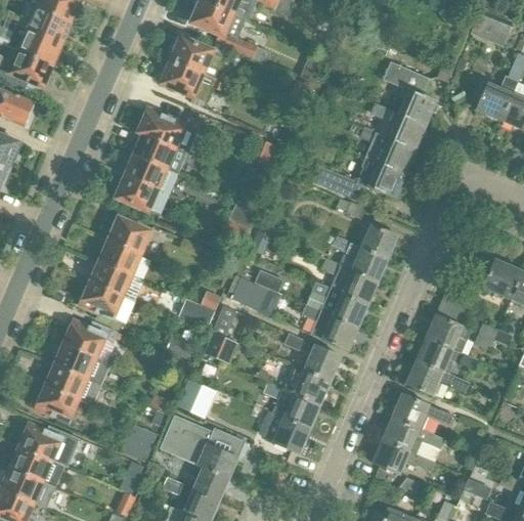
[(23,0),(26,1),(38,6),(72,20),(80,0),(23,0)]
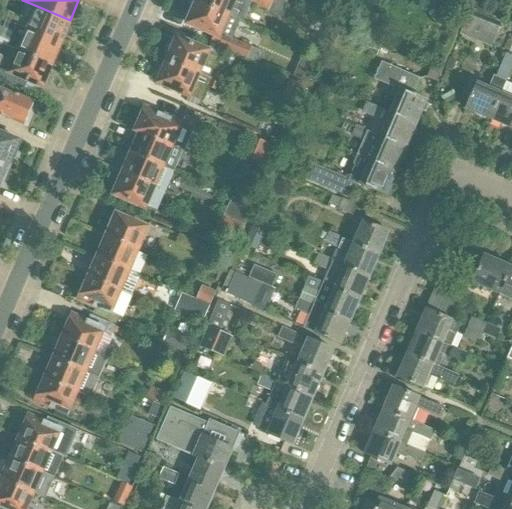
[(197,0),(188,22),(223,37),(223,36),(230,39),(227,48),(256,60),(261,49),(231,37),(239,18),(197,0)]
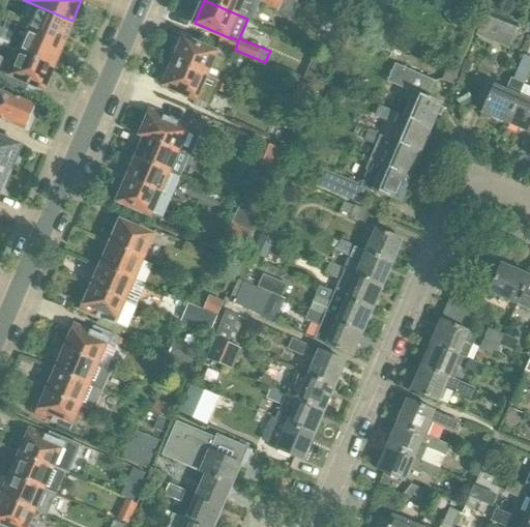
[(204,0),(247,19),(251,21),(259,1),(257,0),(204,0)]
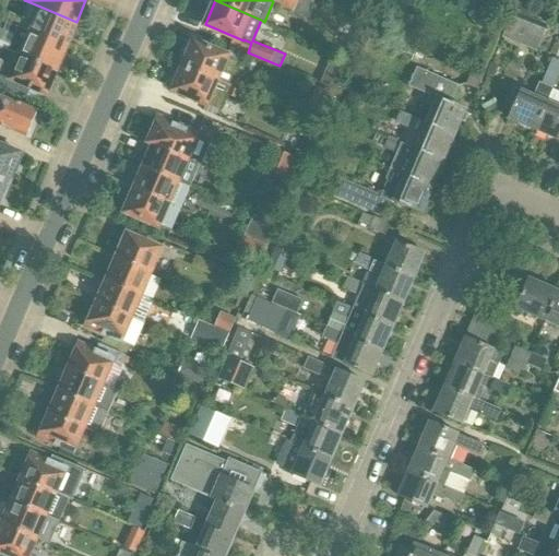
[(271,0),(273,1),(309,16),(314,4),(311,2),(305,0),(271,0)]
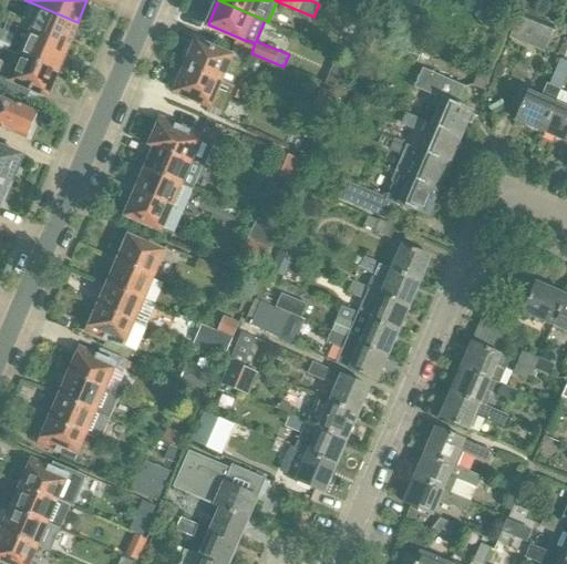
[(10,10),(7,20),(66,45),(78,22),(41,7),(28,1),(21,16),(10,10)]
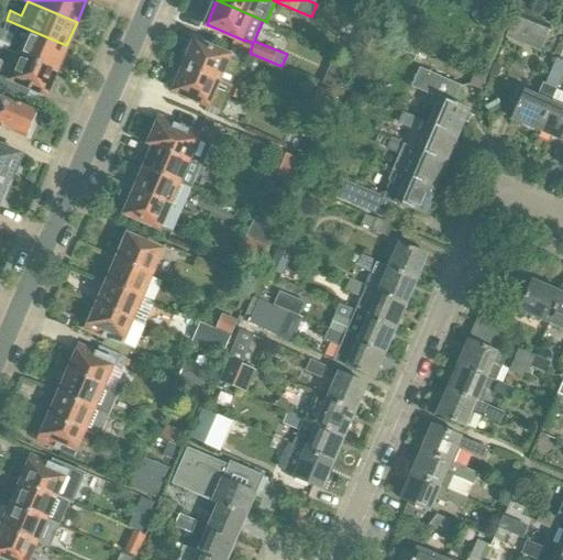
[(553,21),(515,8),(505,35),(543,50),(553,21)]
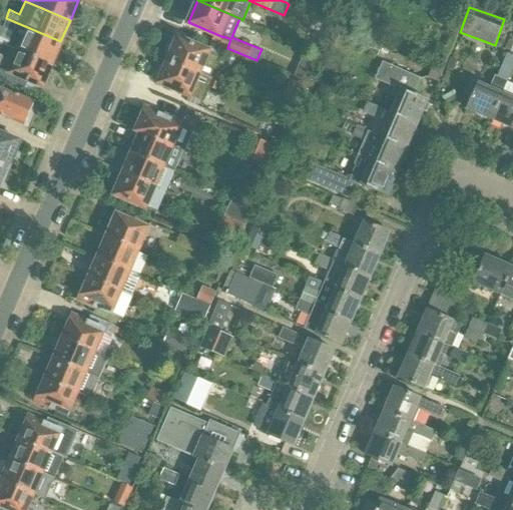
[(6,18),(2,26),(12,30),(7,43),(19,48),(51,62),(60,41),(6,18)]
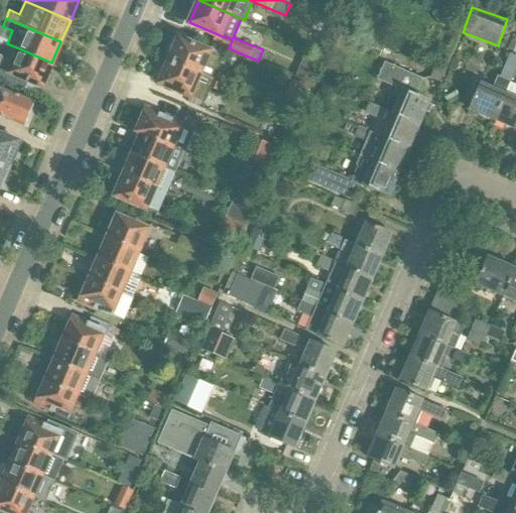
[(221,54),(178,36),(168,58),(224,82),(227,75),(215,69),(221,54)]
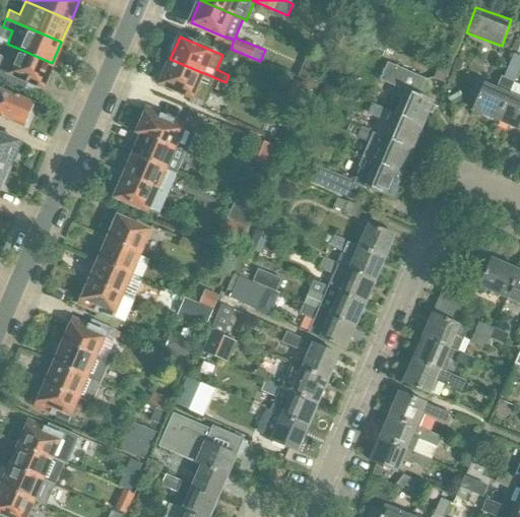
[(0,77),(24,88),(29,78),(43,84),(52,63),(19,49),(7,44),(0,41),(0,77)]
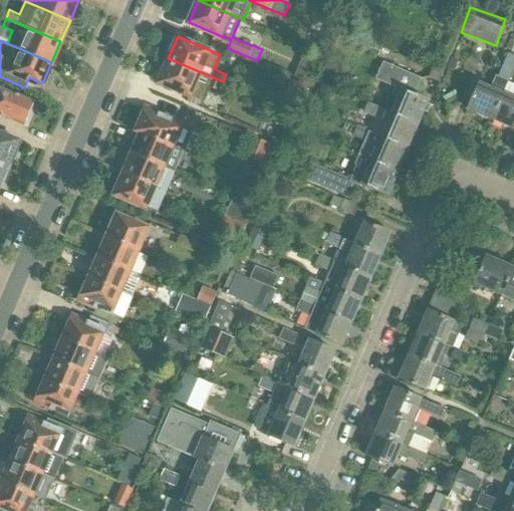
[(480,80),(468,107),(491,116),(507,79),(508,80),(513,66),(513,53),(508,51),(498,74),(496,73),(491,85),(480,80)]
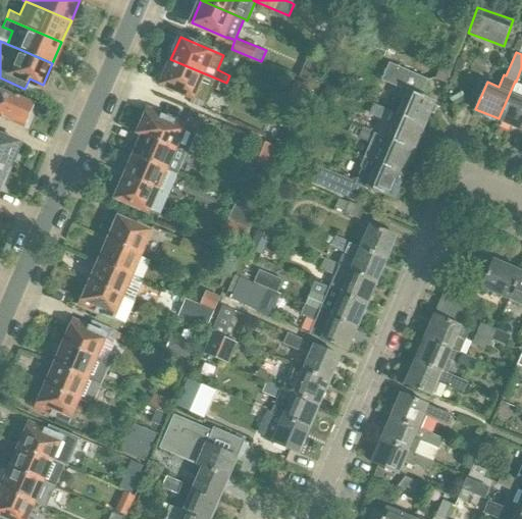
[(161,82),(204,101),(210,86),(222,91),(226,83),(170,59),(161,82)]
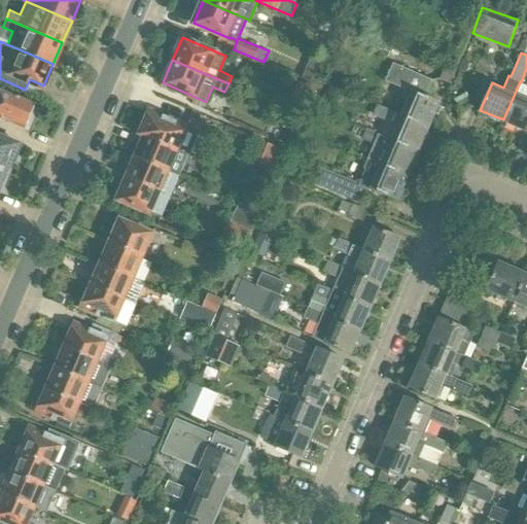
[(401,97),(407,100),(401,113),(428,126),(440,101),(425,95),(432,78),(393,61),(385,79),(405,88),(401,97)]
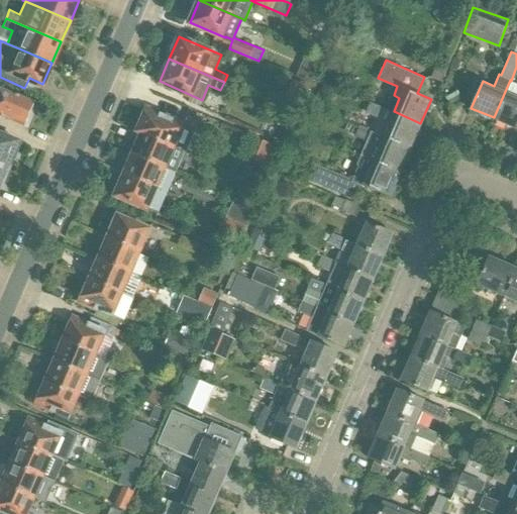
[(510,80),(494,117),(516,127),(516,124),(516,83),(511,81),(510,80)]
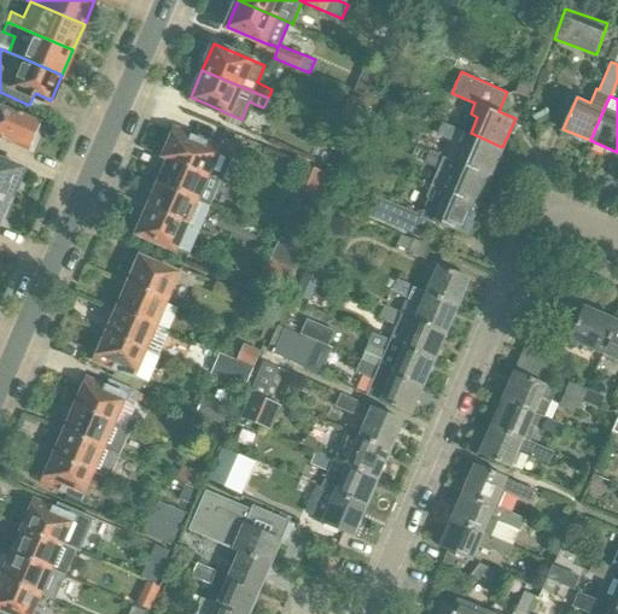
[(0,133),(21,141),(19,144),(35,151),(45,128),(41,123),(42,120),(0,101),(0,133)]
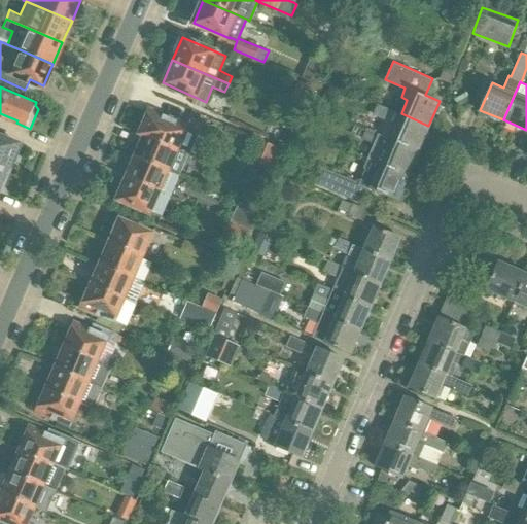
[(373,113),(387,119),(382,133),(418,149),(428,126),(401,113),(377,102),(373,113)]
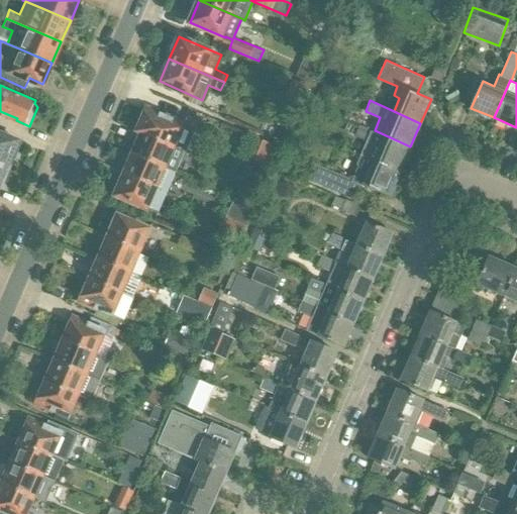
[(196,127),(184,122),(147,107),(137,129),(141,131),(174,144),(187,149),(196,127)]
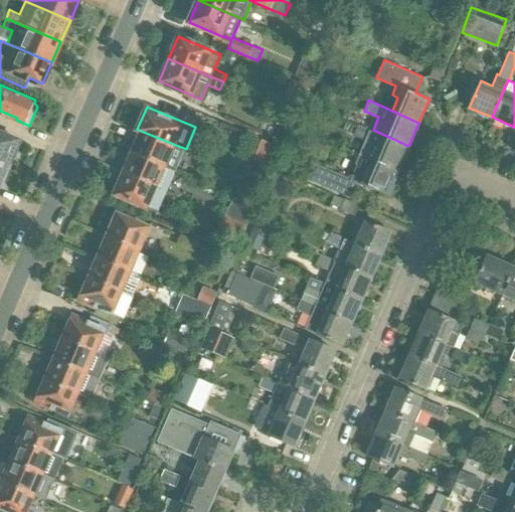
[(374,132),(381,135),(371,158),(398,170),(408,146),(373,130),(358,124),(353,135),(370,142),(374,132)]
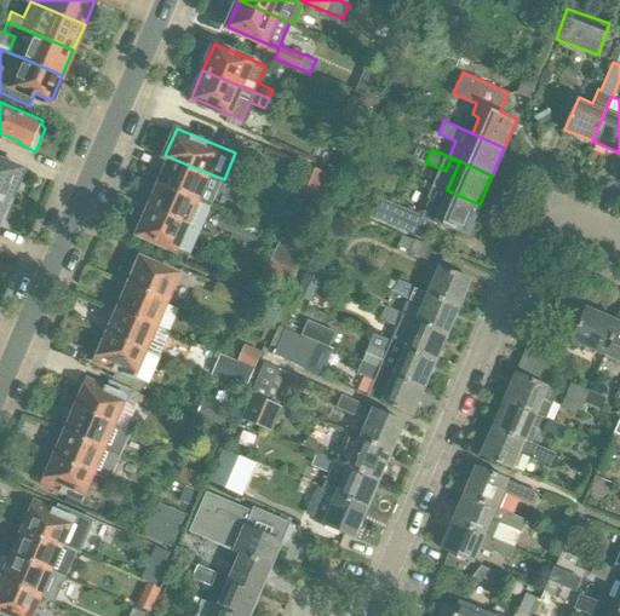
[(0,190),(10,195),(22,167),(0,156),(0,190)]
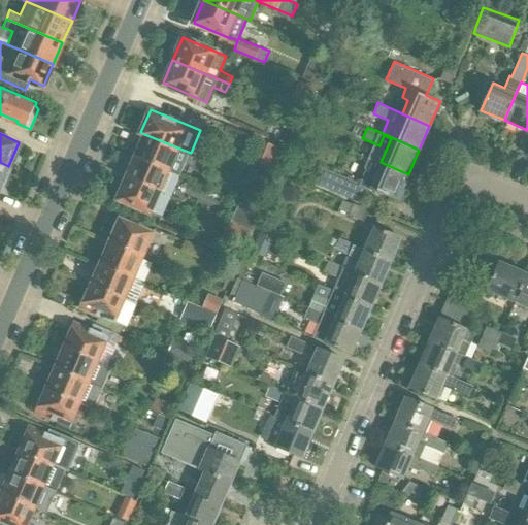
[(189,153),(177,148),(144,134),(136,155),(180,173),(189,153)]
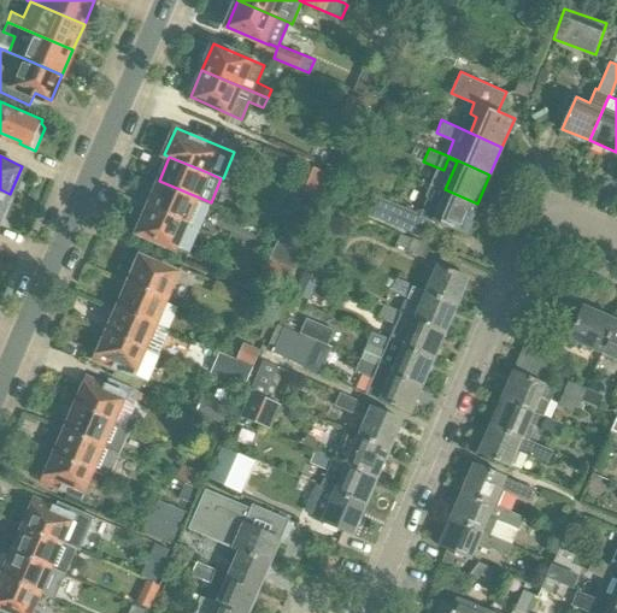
[(307,164),(298,188),(322,198),(330,172),(307,164)]
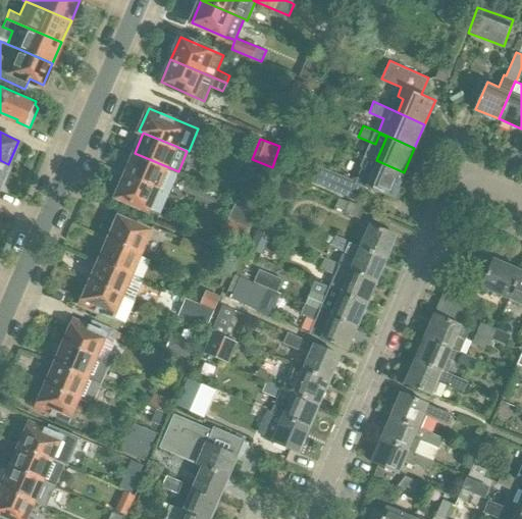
[(178,171),(135,153),(125,174),(169,193),(176,172),(177,173),(178,171)]
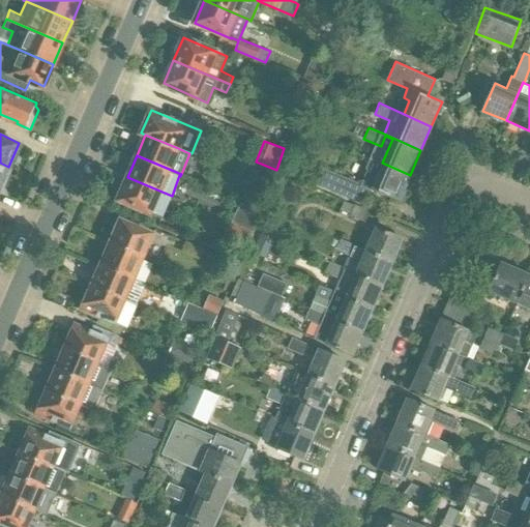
[(361,182),(323,167),(316,182),(361,202),(367,188),(374,191),(374,189),(400,201),(410,175),(382,163),(370,157),(365,168),(366,169),(361,182)]
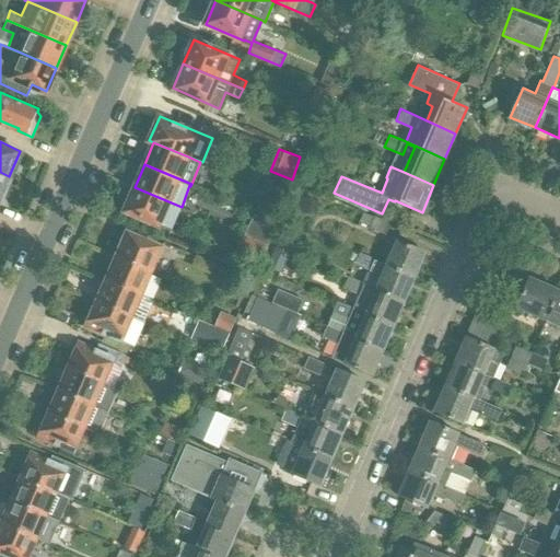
[(0,197),(9,176),(0,172),(0,197)]
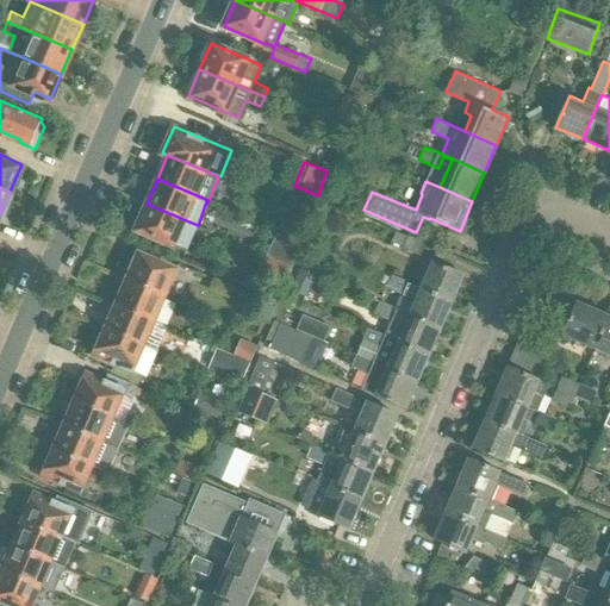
[(147,204),(136,229),(174,244),(187,250),(198,225),(147,204)]
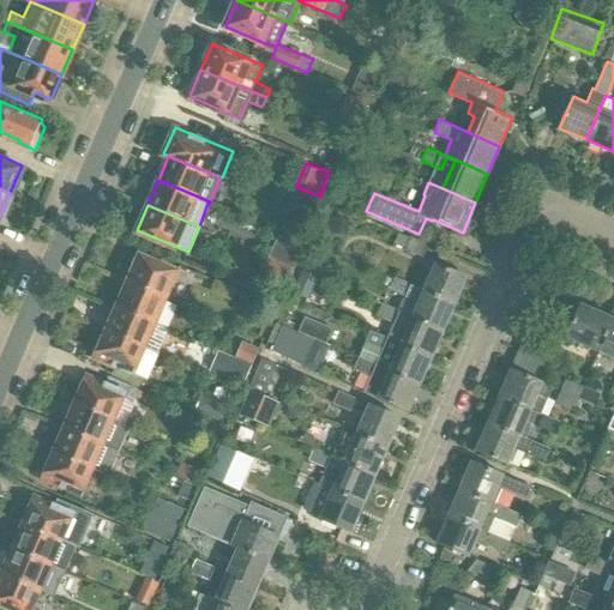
[(293,209),(281,234),(304,243),(314,217),(293,209)]
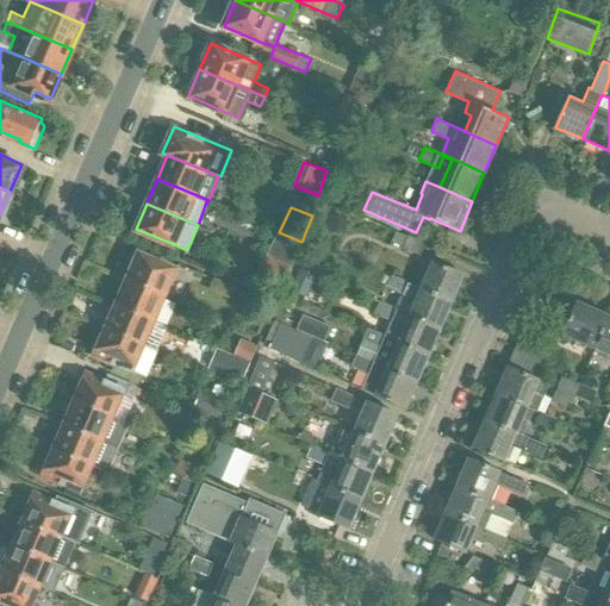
[(392,239),(403,243),(402,247),(421,255),(425,242),(397,229),(392,239)]
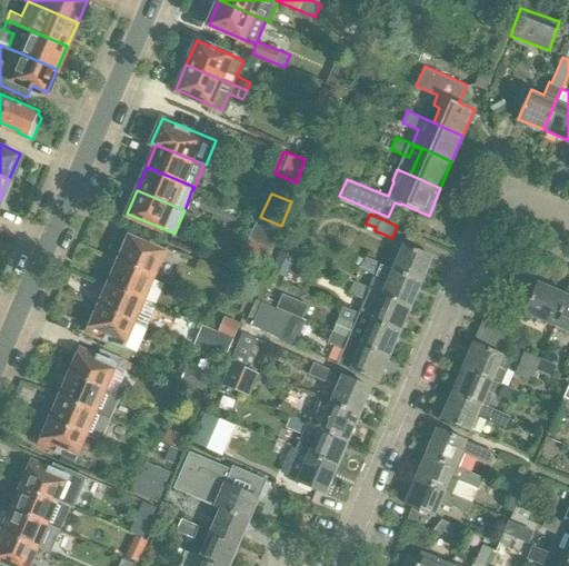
[(248,238),(269,247),(271,248),(281,226),(260,217),(258,216),(248,238)]
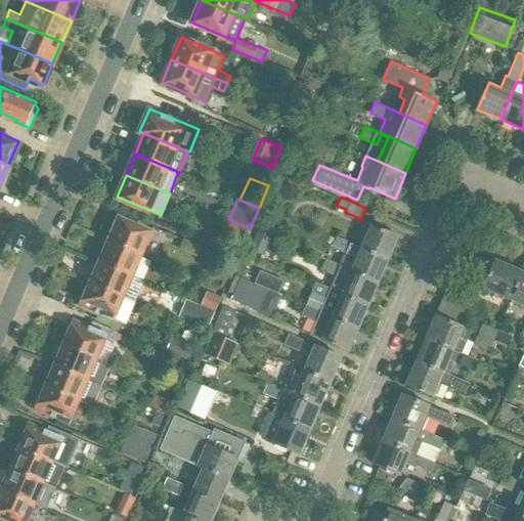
[(119,218),(110,239),(141,253),(150,231),(119,218)]
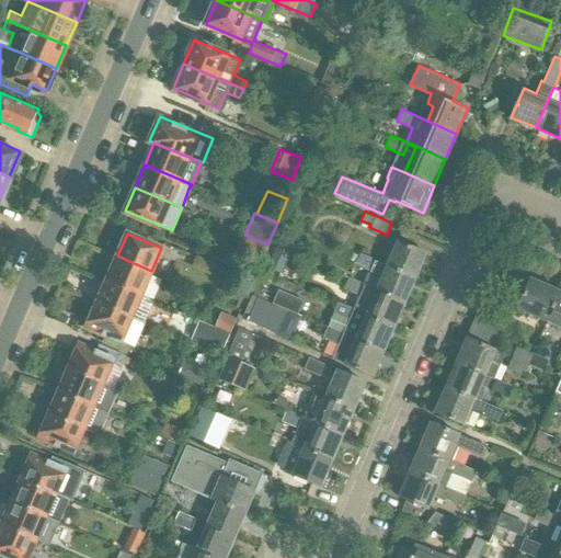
[(235,249),(259,259),(265,243),(244,235),(241,234),(235,249)]
